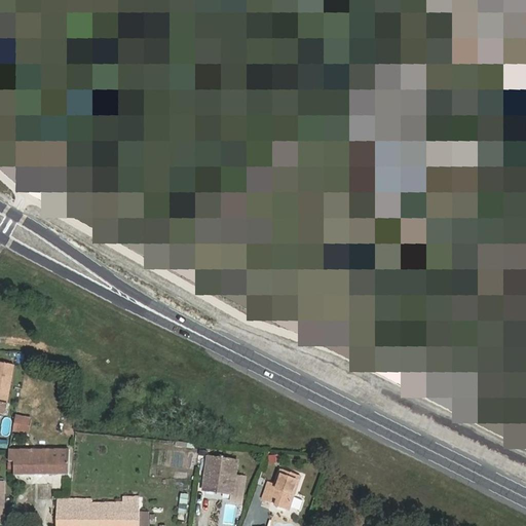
[(0,413),(6,414),(14,365),(0,362),(0,413)]
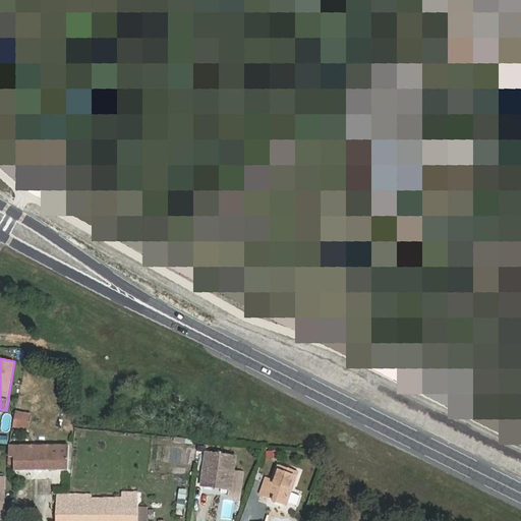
[(32,414),(17,412),(15,425),(30,427),(32,414)]
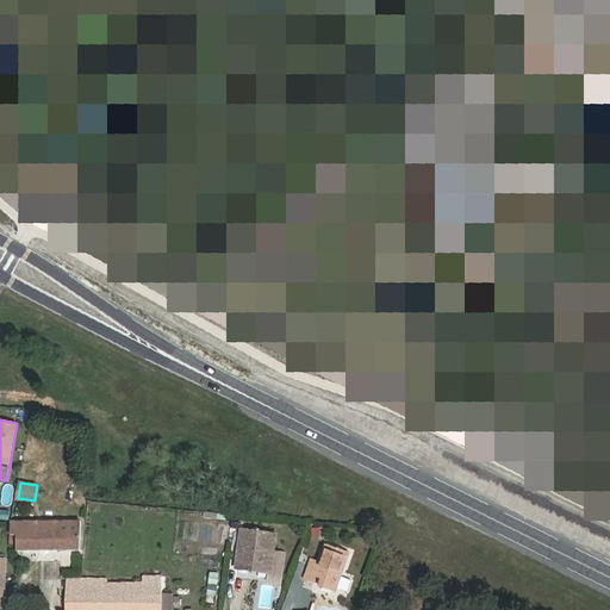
[(47,549),(81,549),(82,522),(12,522),(12,535),(18,535),(18,551),(47,549)]
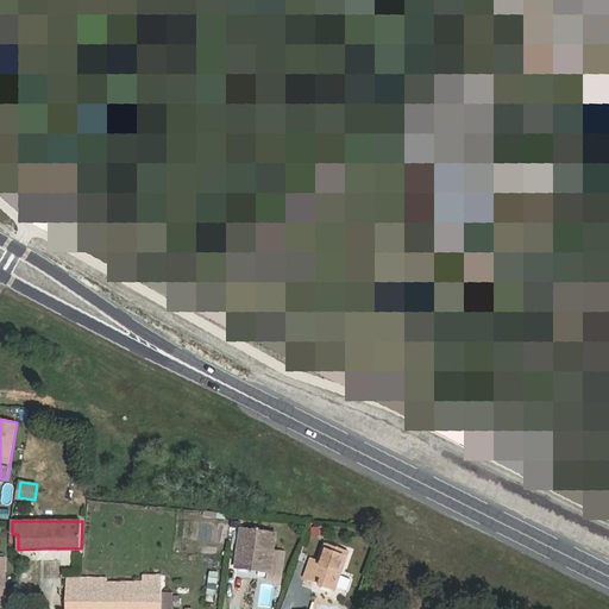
[(275,534),(242,529),(236,567),(269,572),(275,534)]
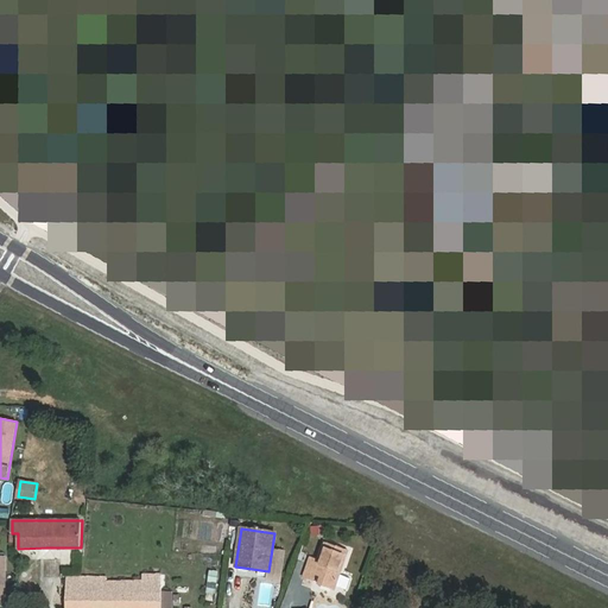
[(347,552),(324,544),(318,562),(310,558),(303,578),(311,582),(314,576),(321,578),(317,587),(333,591),(347,552)]
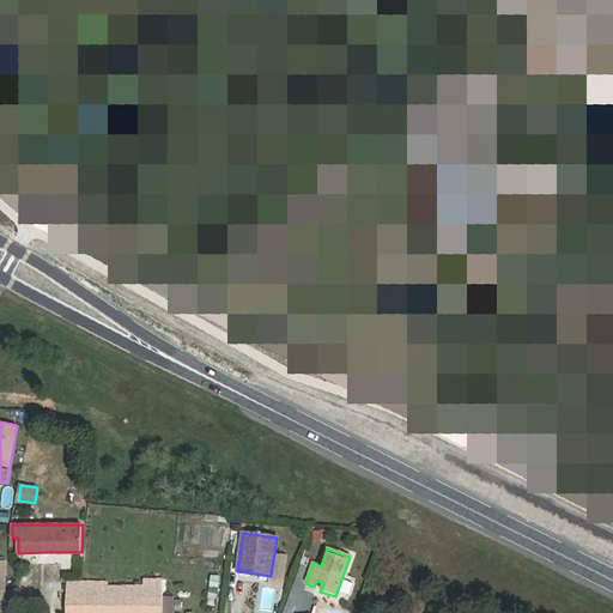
[(208,575),(208,598),(218,598),(219,576),(208,575)]
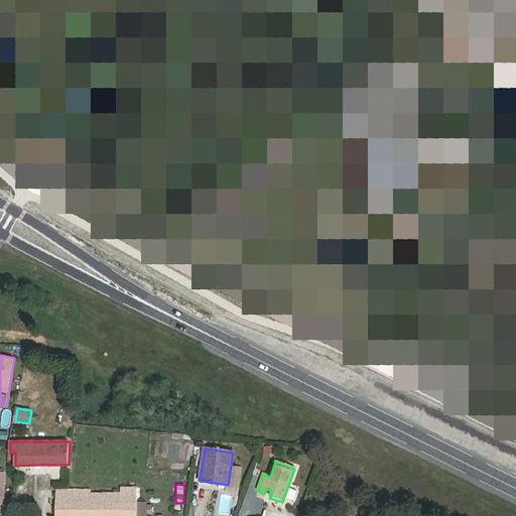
[(138,515),(138,488),(122,488),(122,494),(92,494),(92,490),(57,489),(55,515),(138,515)]
